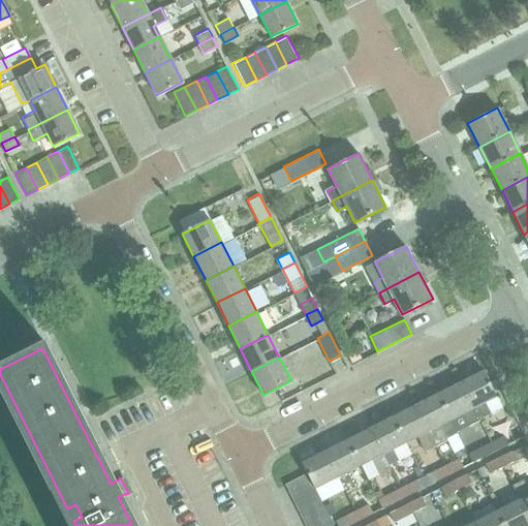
[(485,371),(461,383),(478,420),(491,413),(486,402),(497,396),(485,371)]
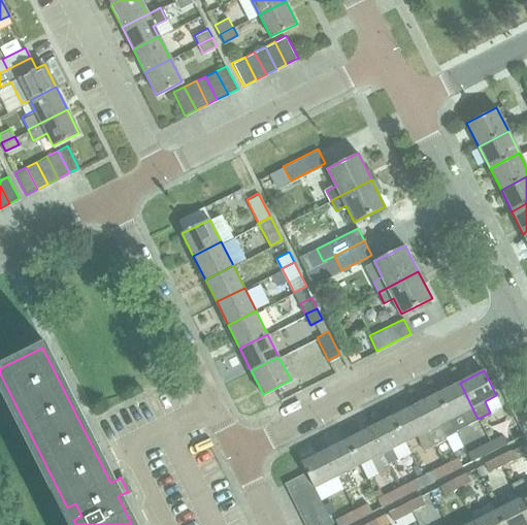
[(437,394),(450,419),(455,430),(478,419),(460,383),(437,394)]
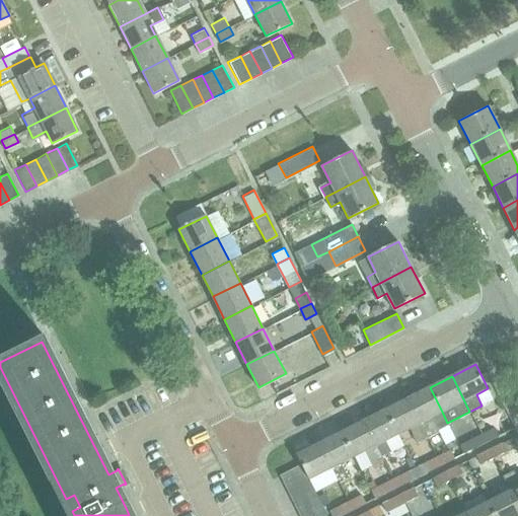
[(430,387),(408,398),(427,438),(437,432),(430,418),(442,412),(430,387)]
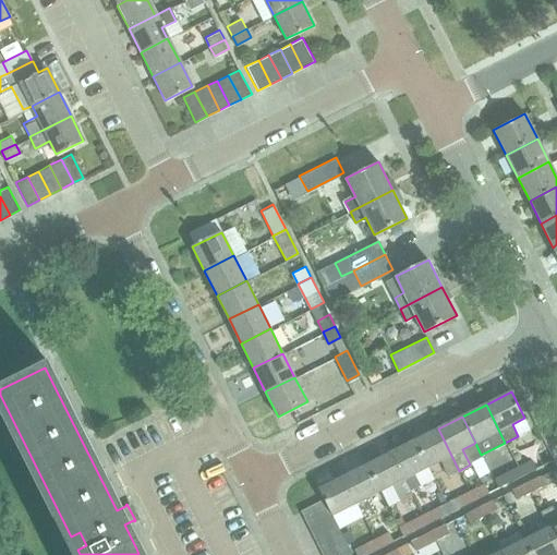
[(438,429),(414,441),(427,467),(440,460),(448,475),(459,471),(438,429)]
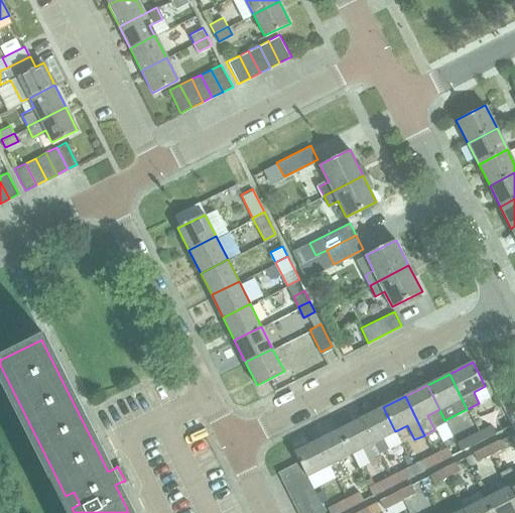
[(388,447),(383,437),(395,431),(383,407),(362,418),(379,454),(379,453),(388,447)]
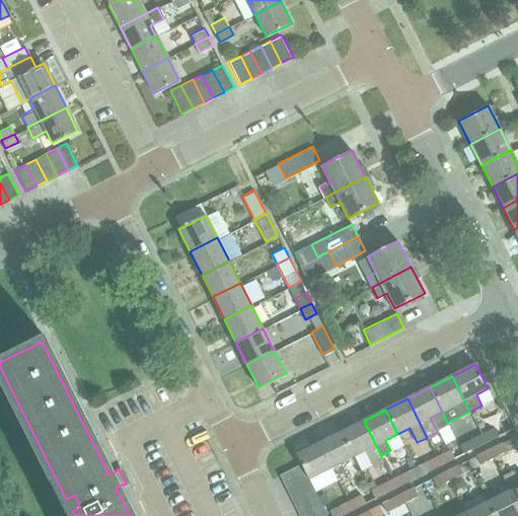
[(364,421),(341,432),(354,456),(364,451),(371,465),(383,459),(381,456),(364,421)]
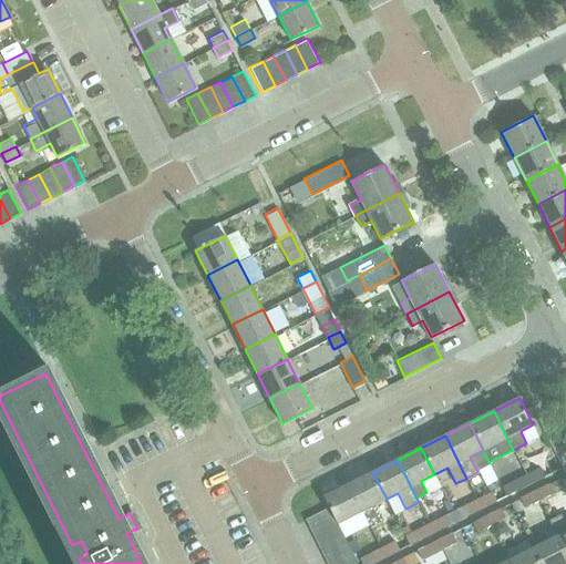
[(538,467),(525,473),(530,482),(543,475),(538,467)]
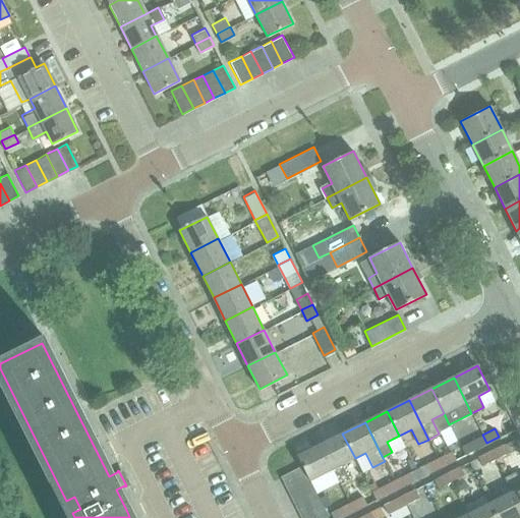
[(342,434),(321,445),(333,469),(340,484),(351,479),(343,464),(355,458),(342,434)]
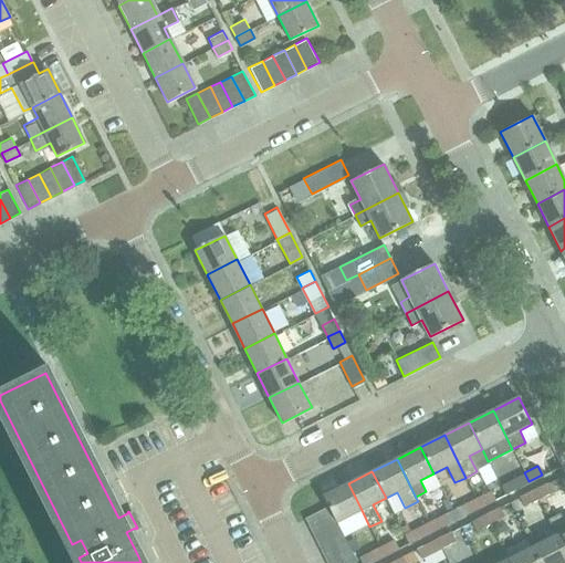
[(529,481),(524,472),(511,479),(515,488),(529,481)]
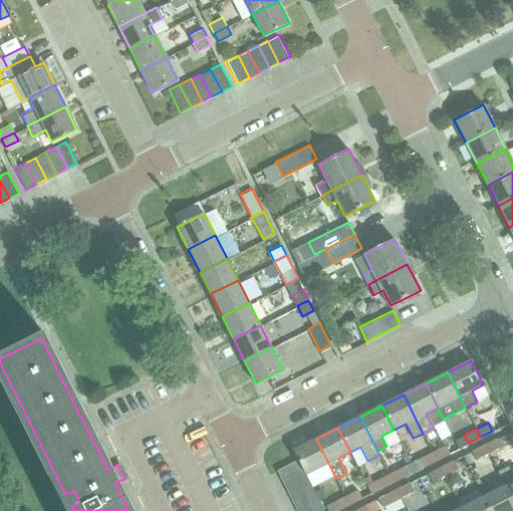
[(496,438),(483,445),(487,452),(500,446),(496,438)]
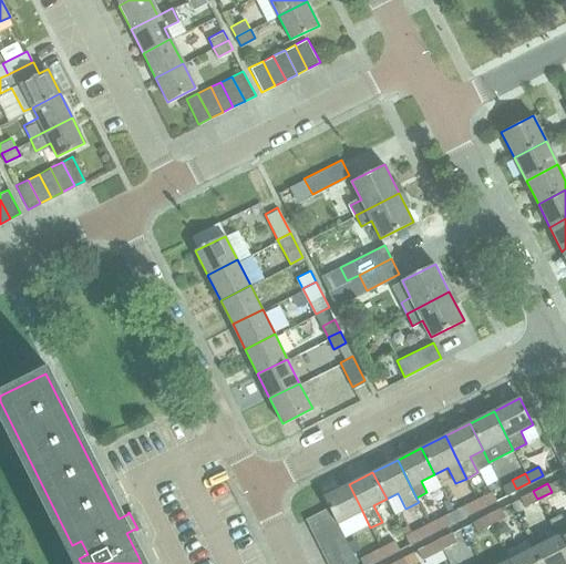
[(329,508),(335,519),(337,524),(362,511),(349,484),(323,496),(328,506),(329,508)]
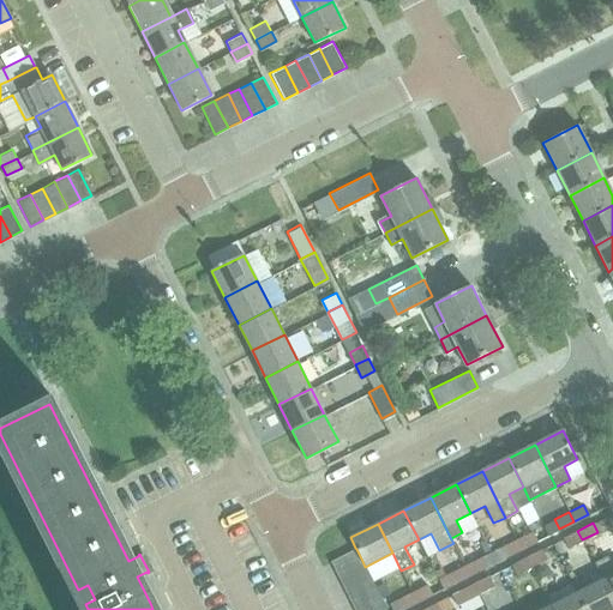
[(533,530),(516,538),(521,548),(538,539),(533,530)]
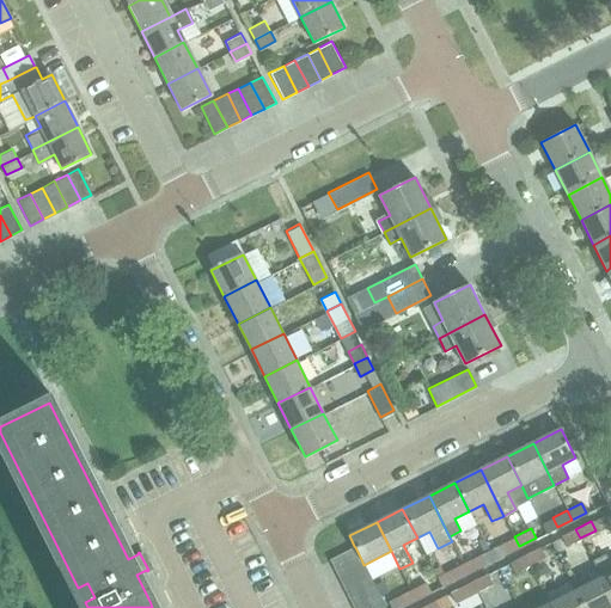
[(580,538),(575,529),(562,535),(567,545),(580,538)]
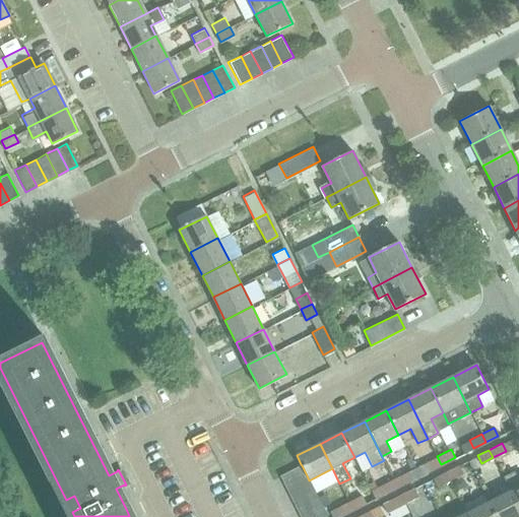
[(437,456),(414,467),(418,475),(441,464),(437,456)]
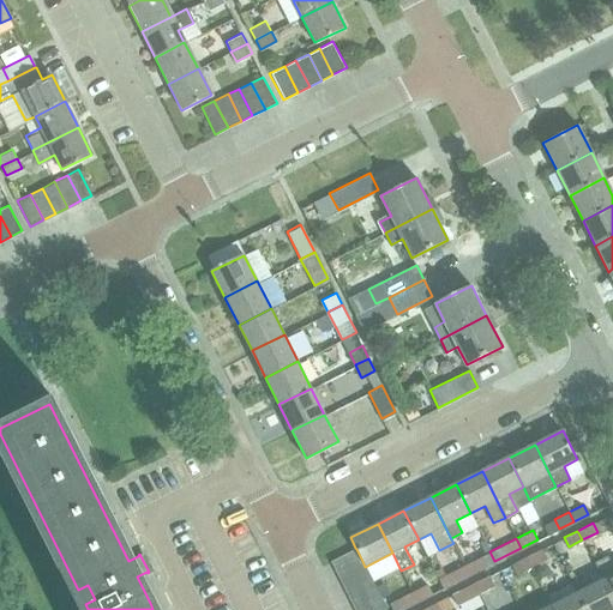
[(362,561),(356,549),(355,548),(330,561),(337,575),(362,561)]
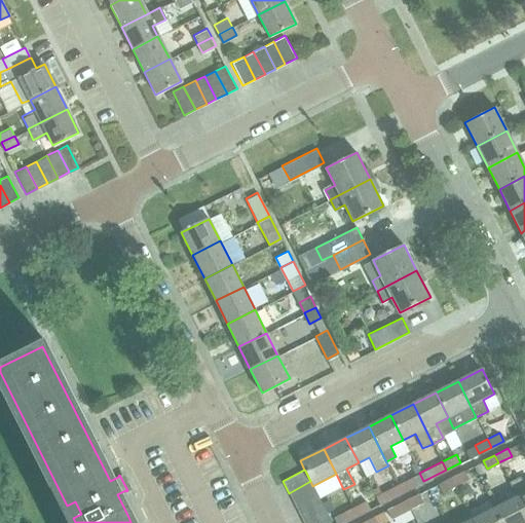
[(463,470),(450,477),(454,485),(467,479),(463,470)]
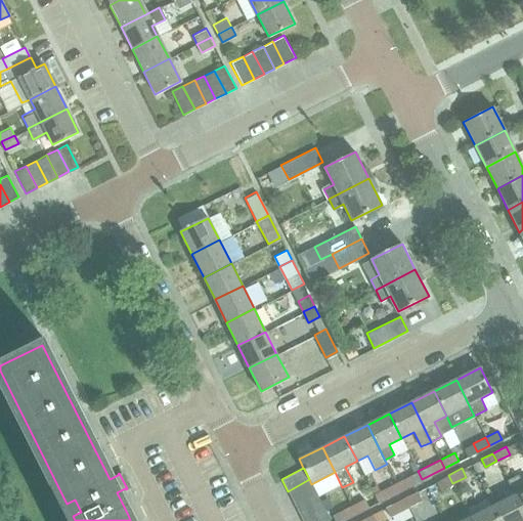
[(418,471),(396,482),(400,490),(422,479),(418,471)]
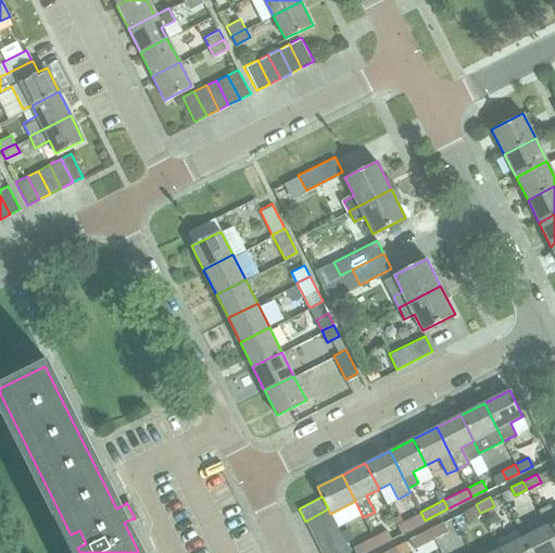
[(538,508),(546,526),(554,543),(554,513),(550,502),(538,508)]
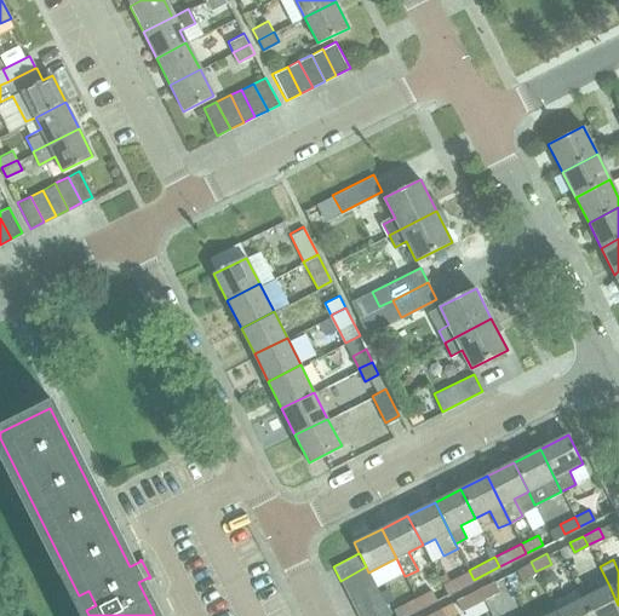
[(536,571),(531,562),(516,569),(521,579),(536,571)]
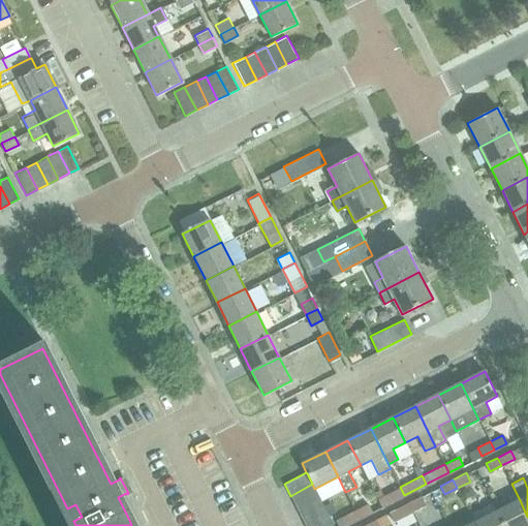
[(296,507),(317,495),(314,489),(312,484),(290,496),(296,507)]
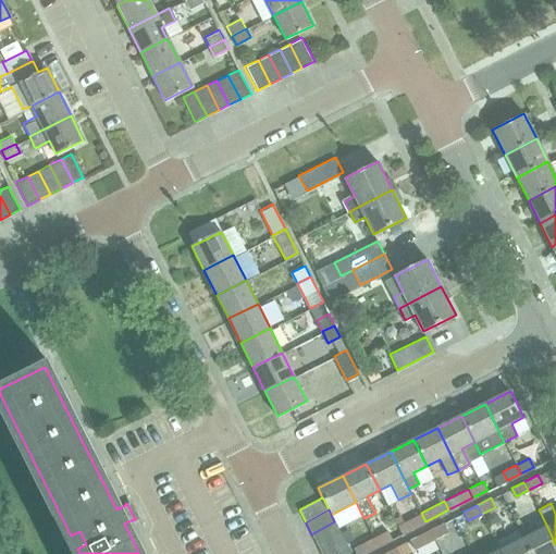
[(425,521),(421,513),(397,524),(402,532),(425,521)]
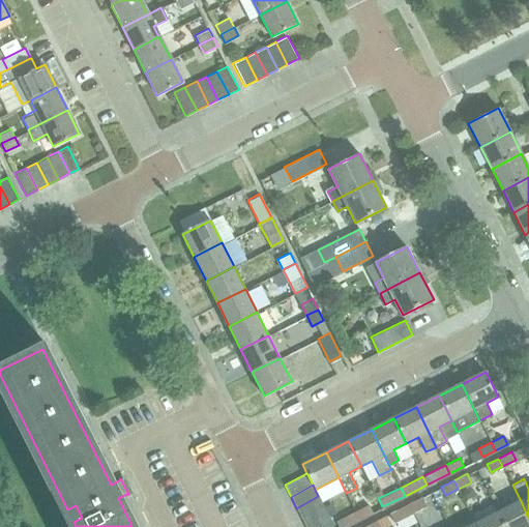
[(302,520),(324,508),(318,496),(296,508),(302,520)]
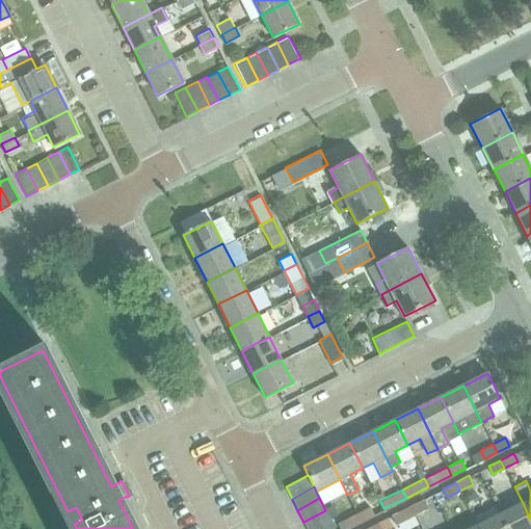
[(423,498),(409,504),(414,513),(428,506),(423,498)]
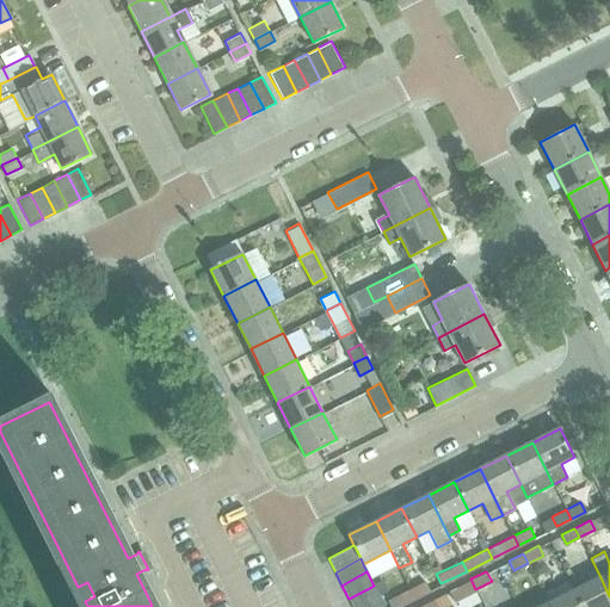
[(609,606),(609,596),(601,577),(574,592),(581,606),(609,606)]
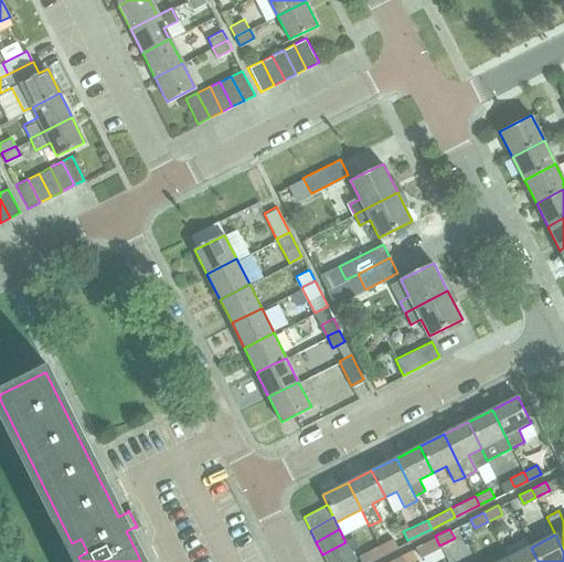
[(439,545),(435,536),(415,545),(419,555),(439,545)]
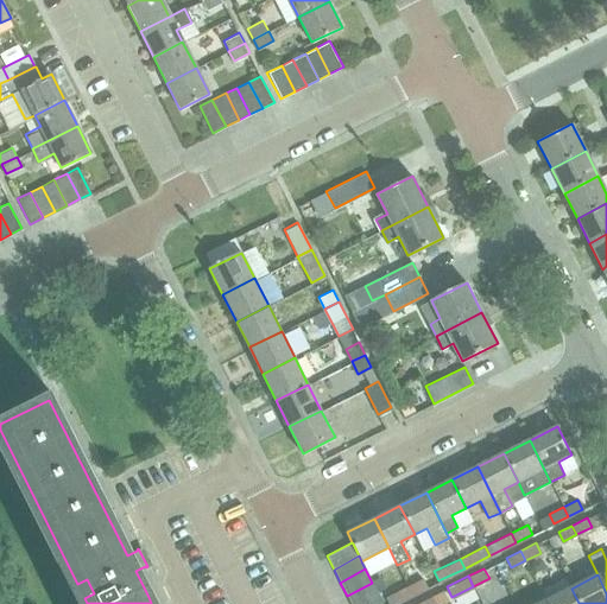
[(423,577),(408,585),(412,595),(428,586),(423,577)]
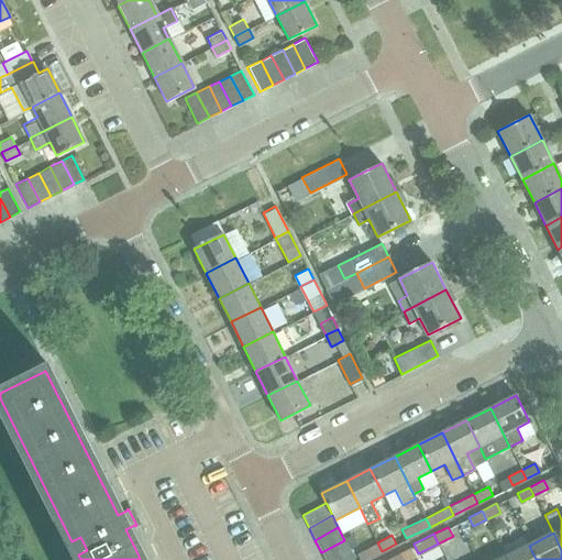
[(324,559),(335,559),(351,552),(344,540),(321,552),(324,559)]
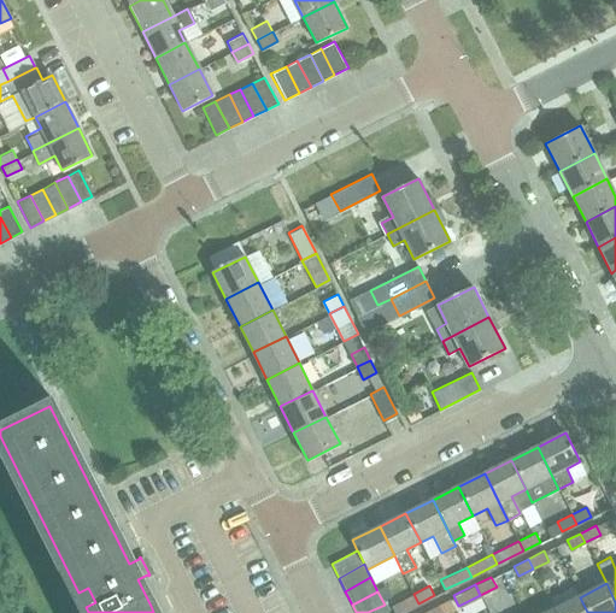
[(399,612),(418,603),(414,594),(391,605),(394,612),(399,612)]
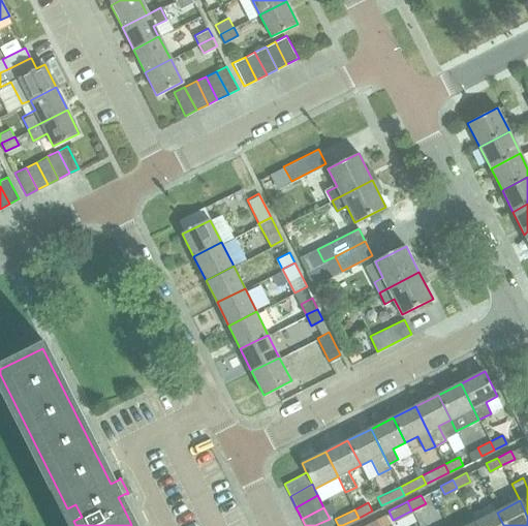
[(385,513),(376,518),(379,525),(381,525),(391,522),(385,513)]
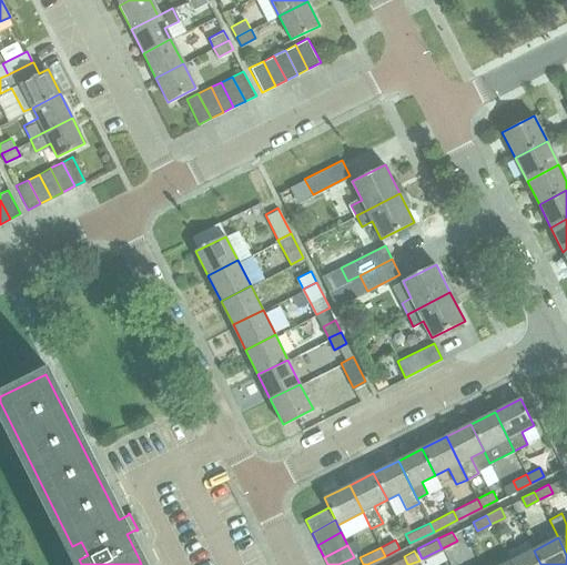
[(540,564),(534,551),(509,563),(510,564),(540,564)]
